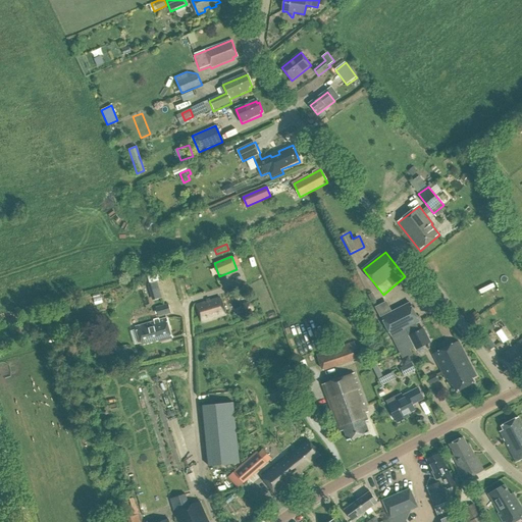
[(162,298),(157,281),(149,284),(154,300),(162,298)]
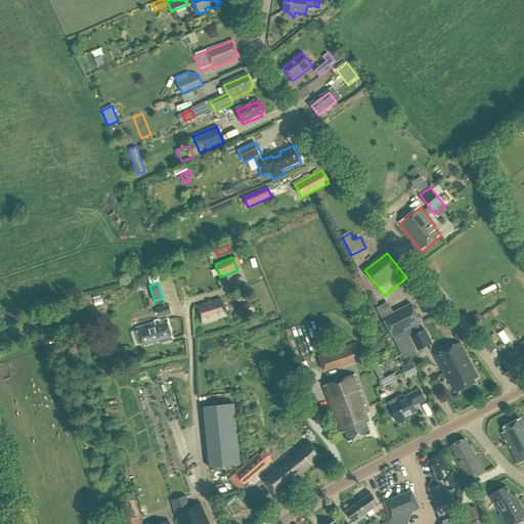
[(227,317),(222,301),(199,308),(204,326),(218,322),(218,320),(227,317)]
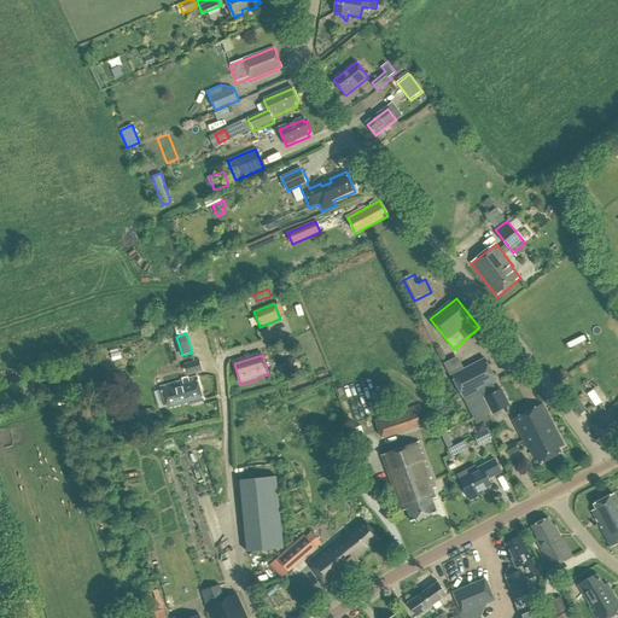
[(502,390),(496,392),(493,385),(497,383),(485,359),(452,377),(478,426),(489,421),(485,414),(491,410),(491,412),(494,415),(511,407),(502,390)]
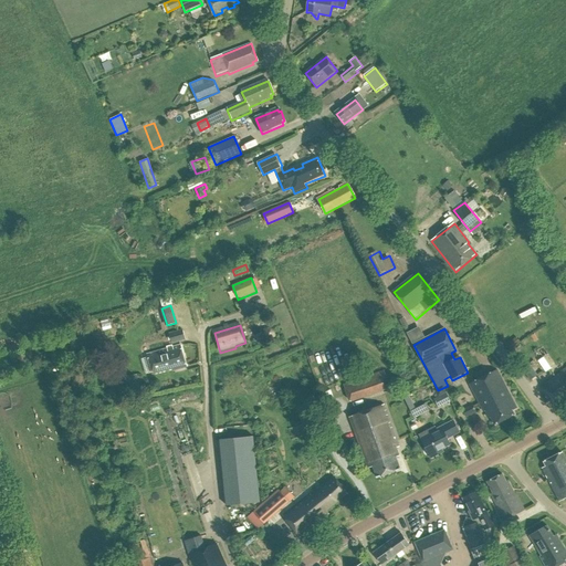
[(169,334),(171,344),(186,339),(182,329),(169,334)]
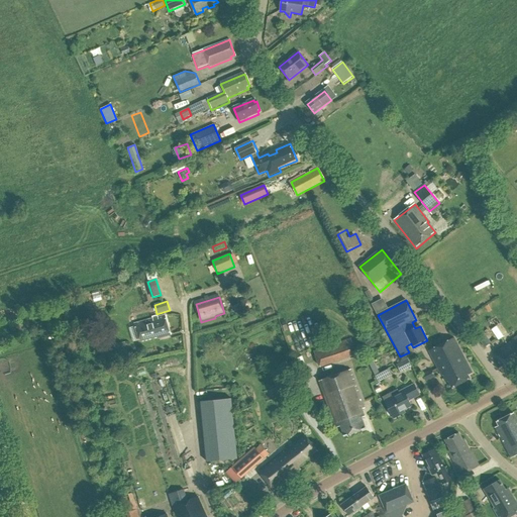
[(463,314),(468,319),(476,313),(472,308),(463,314)]
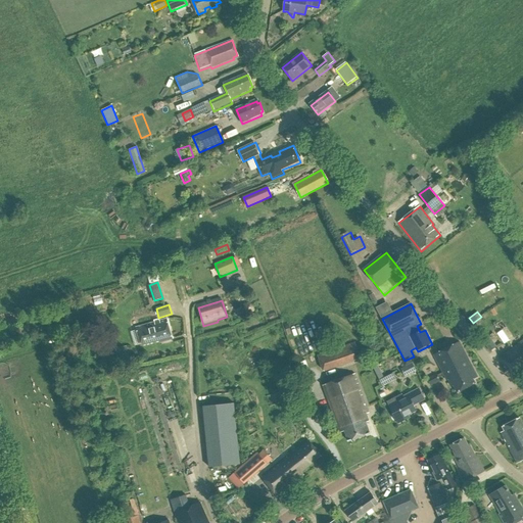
[(136,327),(141,345),(163,340),(163,341),(173,339),(167,320),(167,319),(136,327)]
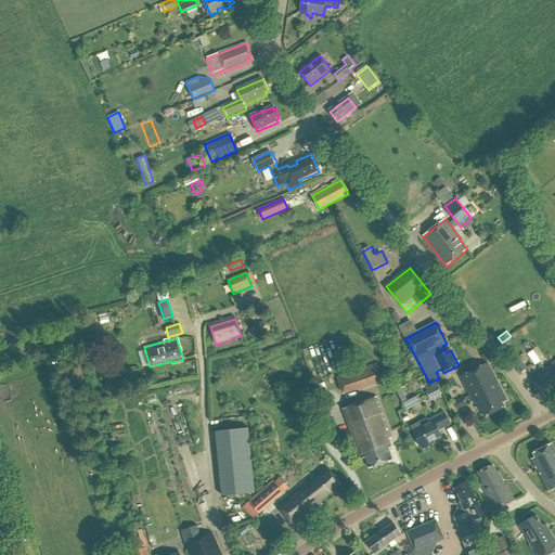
[(533,348),(514,359),(521,374),(542,363),(533,348)]
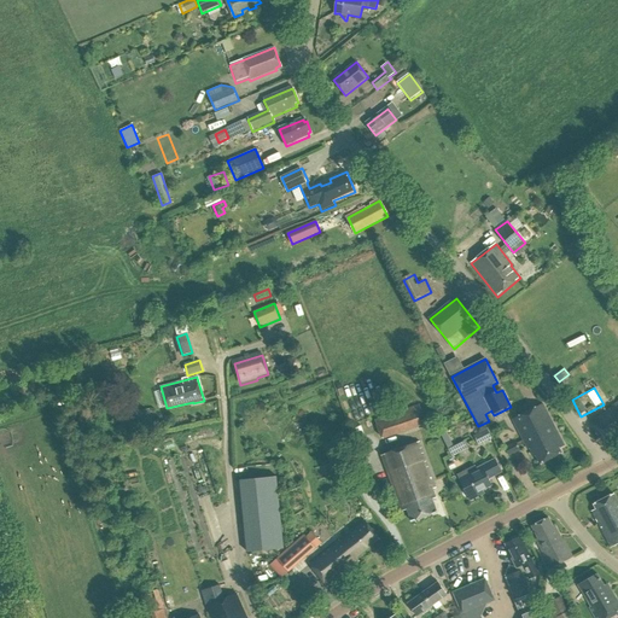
[(593,423),(608,444),(617,437),(617,402),(616,404),(616,406),(593,423)]
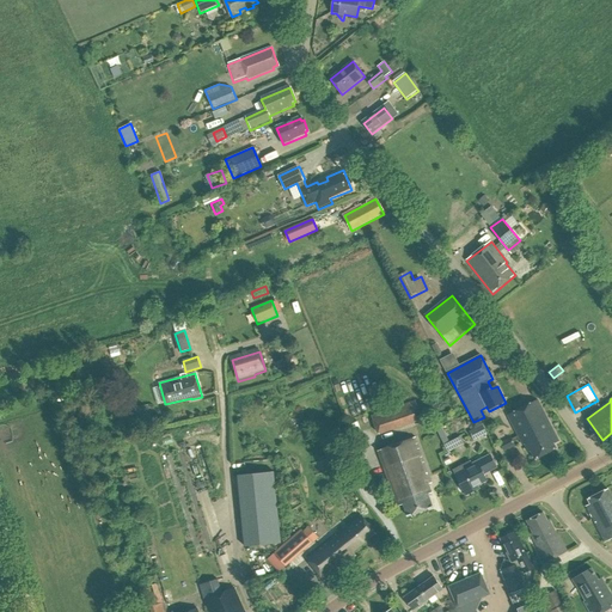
[(371,415),(379,435),(422,420),(415,401),(371,415)]
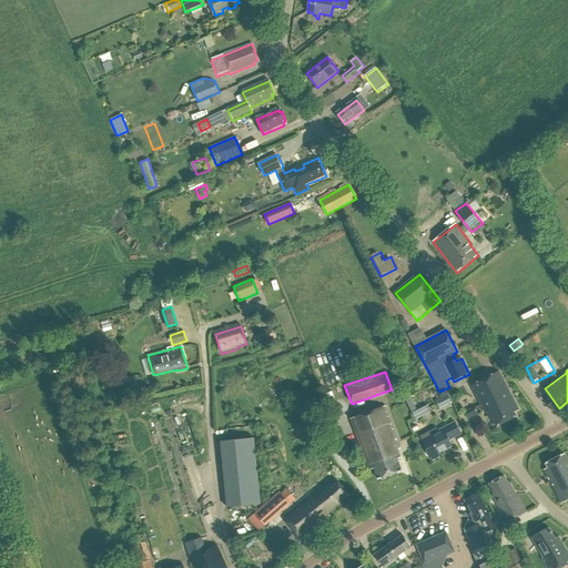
[(514,413),(518,411),(499,373),(472,386),(486,414),(487,413),(492,421),(493,419),(496,426),(516,417),(514,413)]
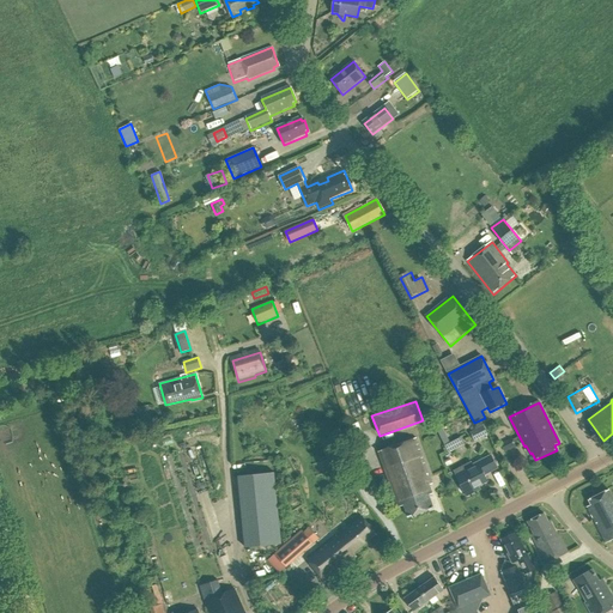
[(486,430),(484,423),(472,428),(475,435),(486,430)]
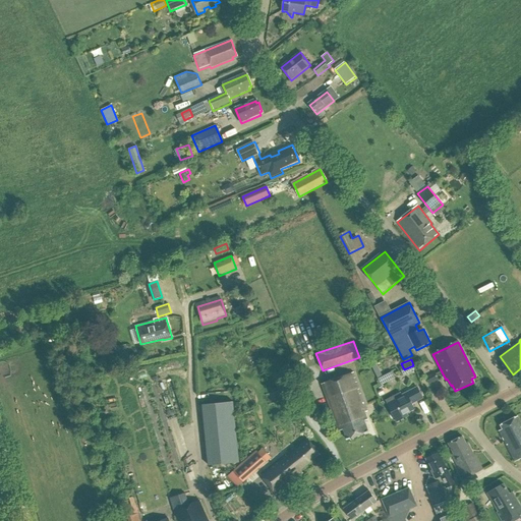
[(425,378),(429,384),(439,379),(435,372),(425,378)]
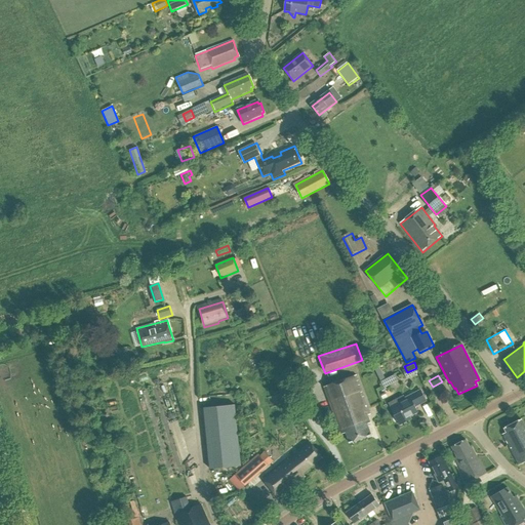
[(370,423),(367,416),(370,415),(357,376),(323,388),(340,436),(347,434),(350,443),(371,436),(367,425),(370,423)]
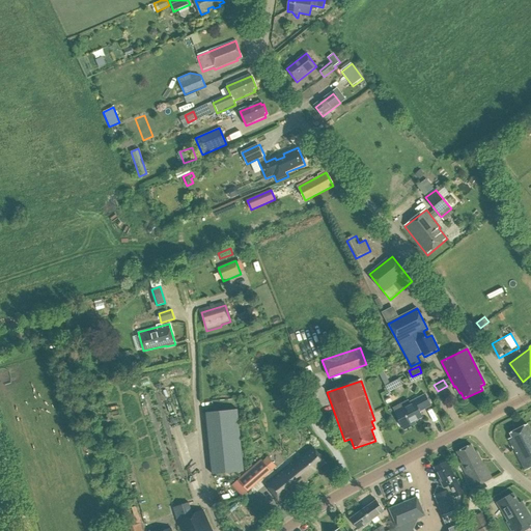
[(158,393),(143,393),(144,418),(159,417),(158,393)]
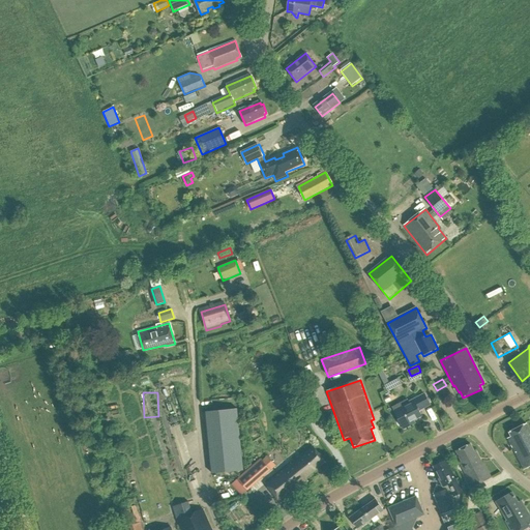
[(403,427),(404,430),(415,424),(413,421),(422,417),(419,411),(431,406),(425,394),(409,403),(408,400),(392,407),(402,427),(403,427)]
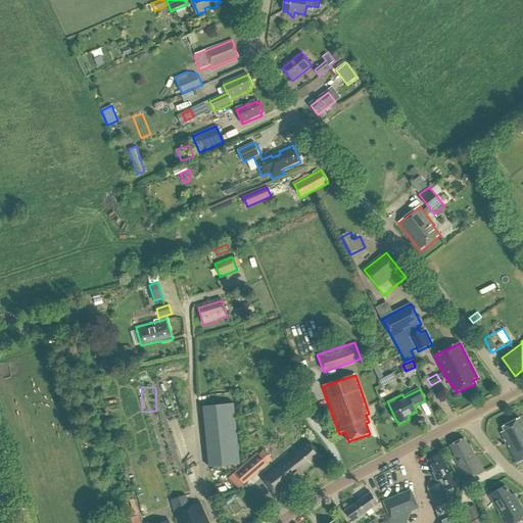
[(283,392),(272,396),(275,403),(286,399),(283,392)]
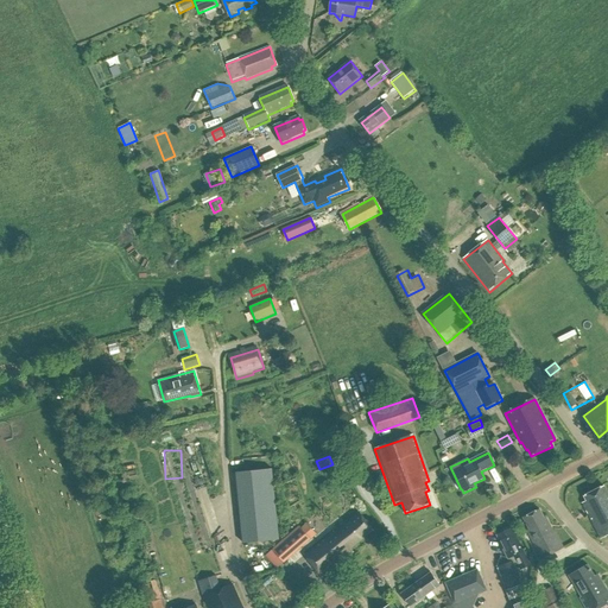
[(582,504),(601,539),(607,534),(607,493),(607,494),(605,486),(586,495),(588,500),(582,504)]
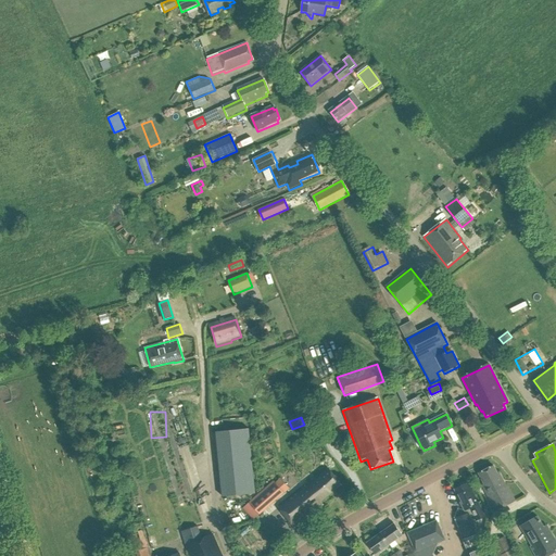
[(497,475),(493,466),(478,474),(483,484),(481,485),(495,512),(516,502),(507,485),(505,485),(500,474),(497,475)]
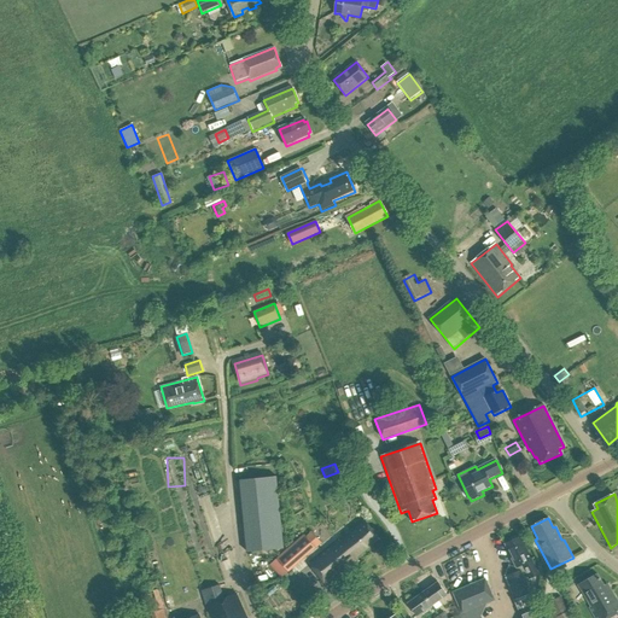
[(309,565),(327,588),(360,561),(357,558),(379,540),(363,522),(340,542),(339,541),(309,565)]
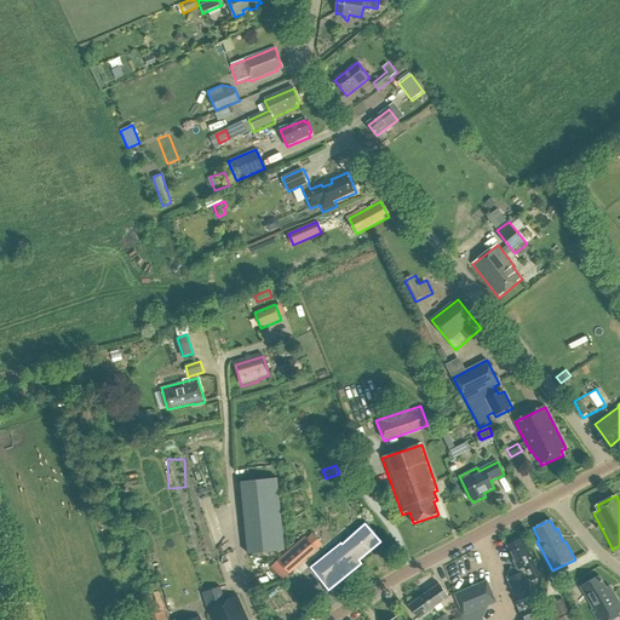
[(313,537),(308,540),(304,537),(271,566),(283,579),(290,574),(321,545),(313,537)]
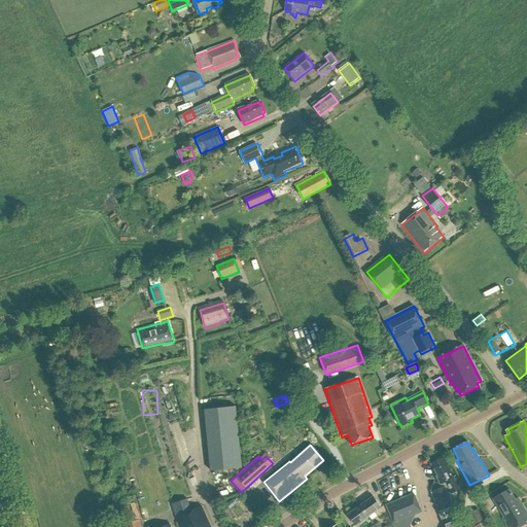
[(444,487),(446,490),(449,488),(451,493),(459,490),(454,478),(445,458),(431,464),(443,488),(444,487)]
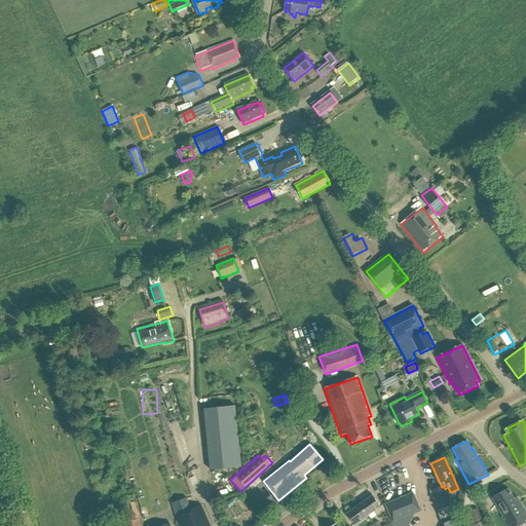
[(462,525),(460,517),(451,521),(445,509),(453,505),(452,504),(445,489),(443,486),(442,487),(431,491),(439,510),(439,511),(445,525),(462,525)]
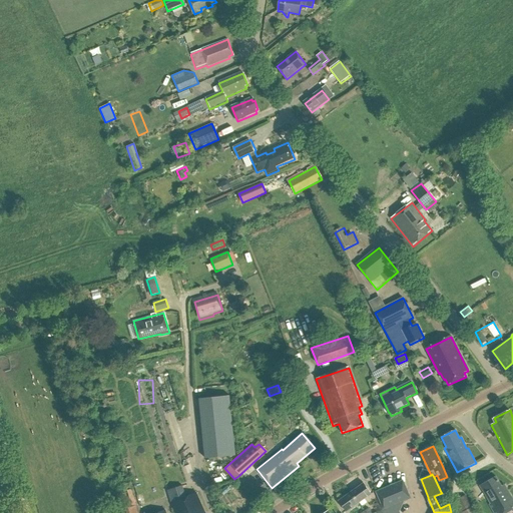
[(490,504),(489,505),(494,512),(505,512),(512,508),(512,500),(504,485),(501,487),(495,477),(480,486),(490,504)]
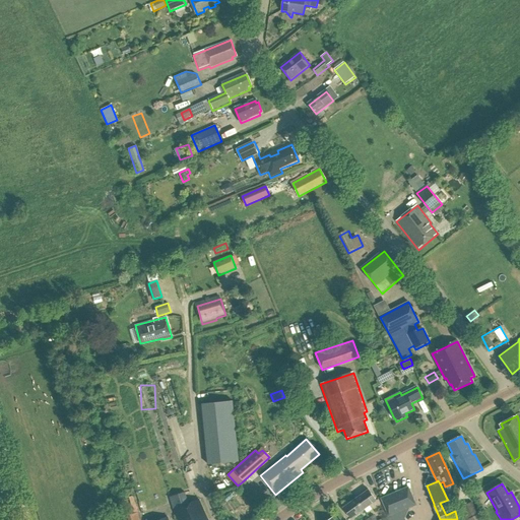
[(405,519),(405,518),(409,508),(412,507),(414,502),(410,491),(405,489),(381,499),(388,517),(381,519),(376,519),(374,515),(366,519),(405,519)]
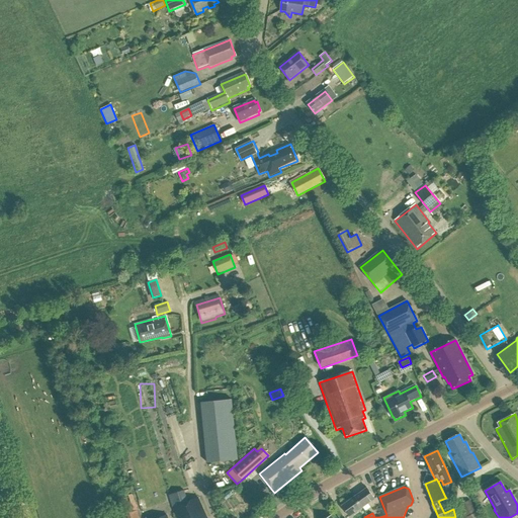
[(354,497),(362,508),(375,499),(367,488),(354,497)]
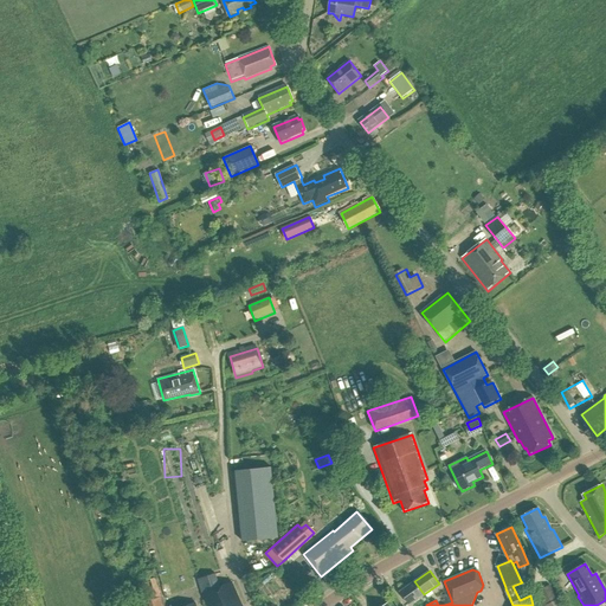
[(243,605),(232,582),(220,588),(216,574),(198,580),(202,597),(207,605),(243,605)]
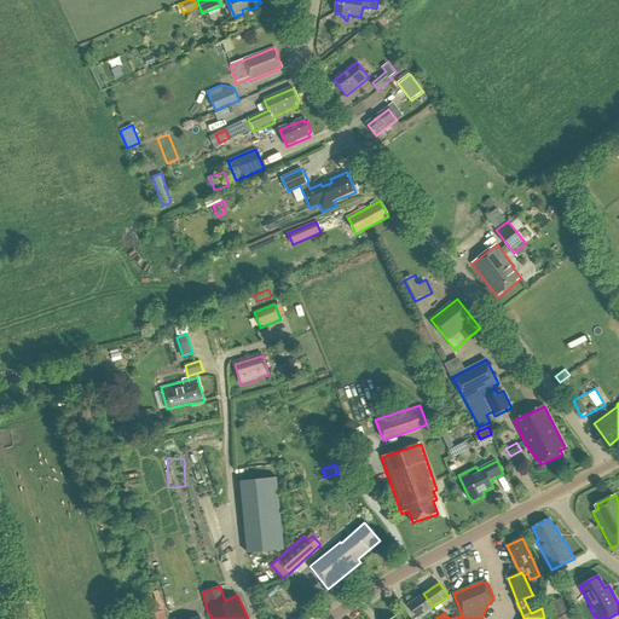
[(409,605),(417,618),(433,607),(423,594),(409,605)]
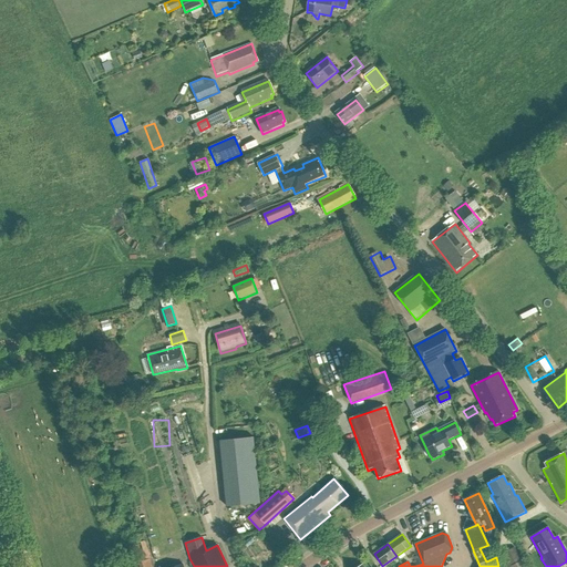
[(509,566),(511,566),(524,565),(522,548),(507,552),(509,566)]
